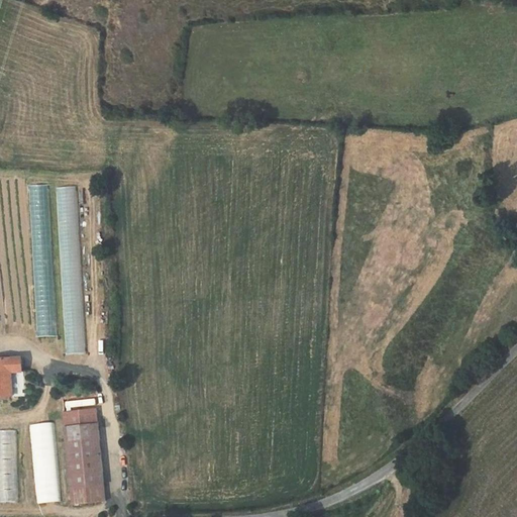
[(48,185),(31,186),(38,337),(56,336),(48,185)]
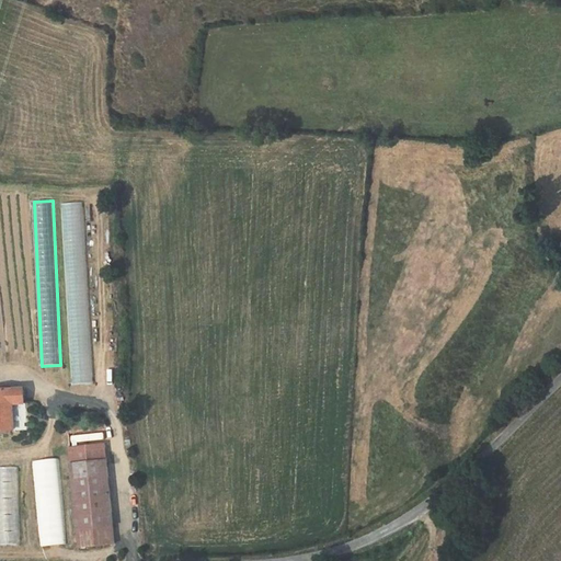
[(68,273),(67,273),(72,385),(93,384),(84,203),(65,204),(68,273)]
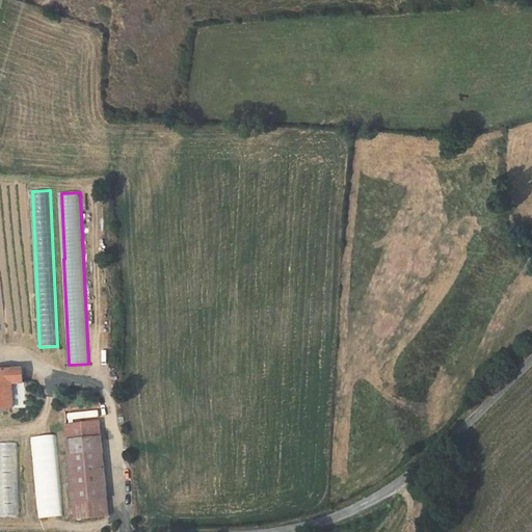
[(24,383),(23,369),(0,369),(0,408),(14,408),(12,383),(24,383)]
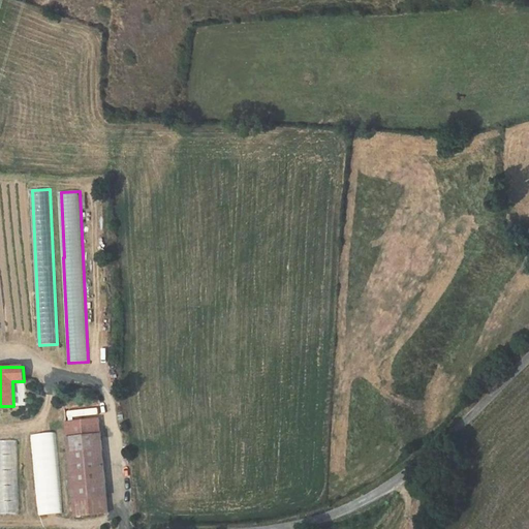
[(98,421),(66,424),(75,518),(109,515),(98,421)]
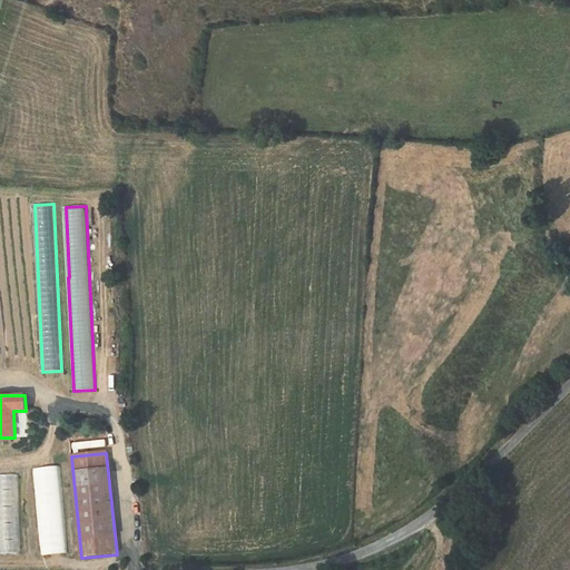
[(61,465),(33,468),(39,554),(67,553),(61,465)]
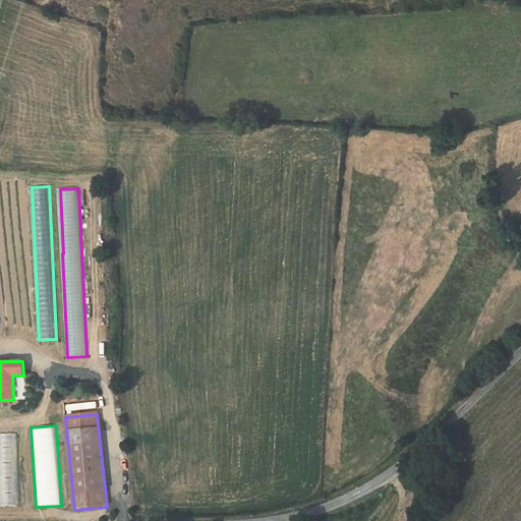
[(17,435),(0,435),(0,507),(21,506),(17,435)]
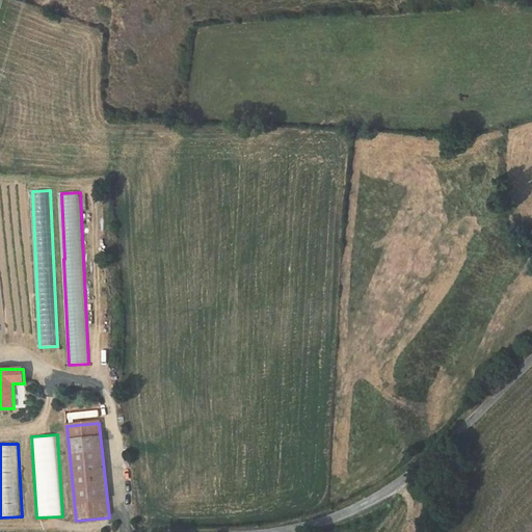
All buildings are outlined.
